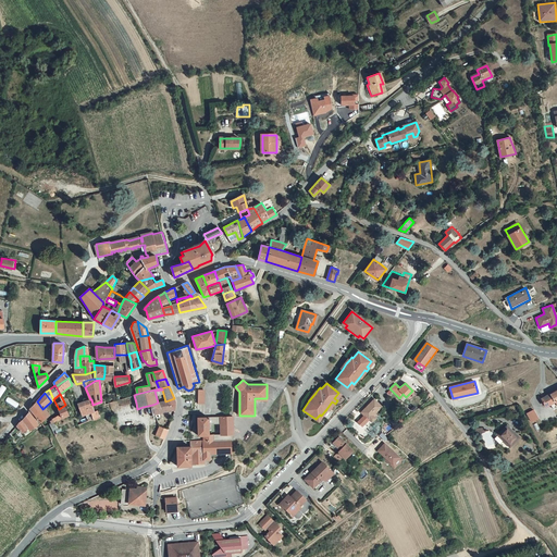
[(551,394),(544,397),(549,407),(555,404),(555,403),(551,394)]
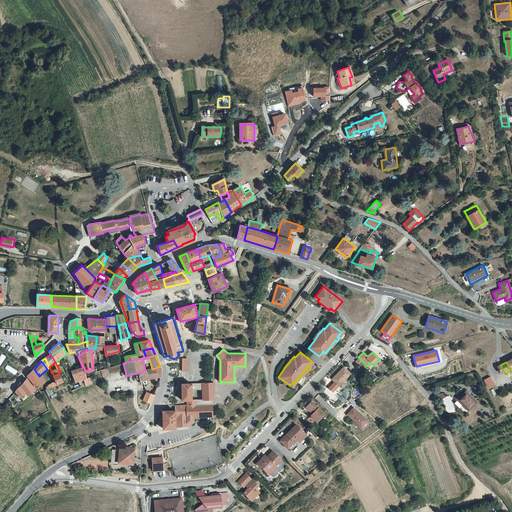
[(141,378),(142,380),(161,376),(161,369),(160,366),(152,369),(145,370),(140,372),(141,378)]
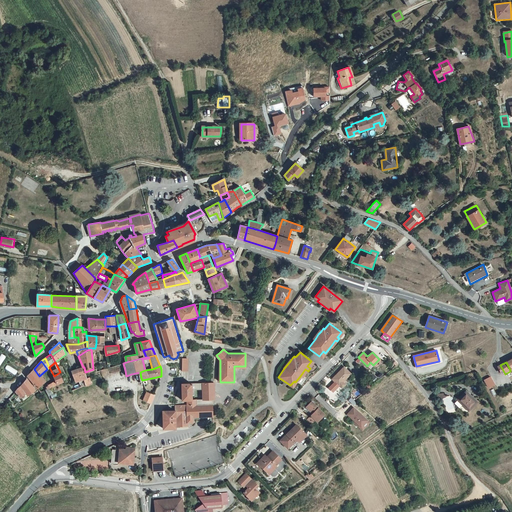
[(351,374),(344,366),(337,373),(339,375),(337,377),(335,375),(331,379),(339,387),(340,386),(344,382),(351,374)]
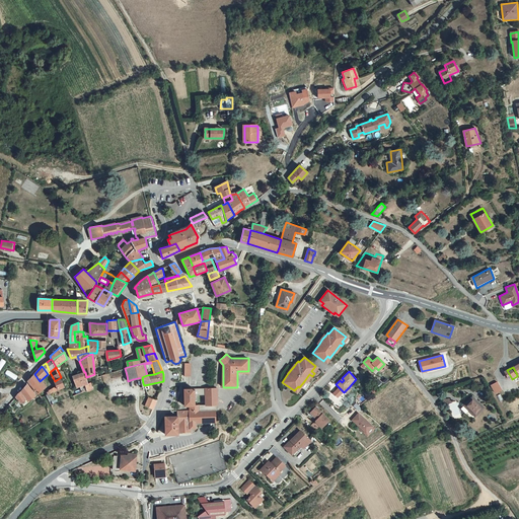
[(73,375),(77,386),(85,384),(88,382),(86,377),(85,372),(84,372),(73,375)]
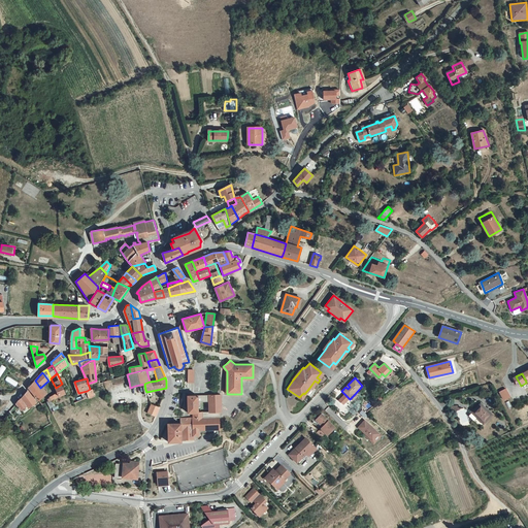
[(35,395),(38,400),(45,395),(40,388),(35,381),(29,387),(35,395)]
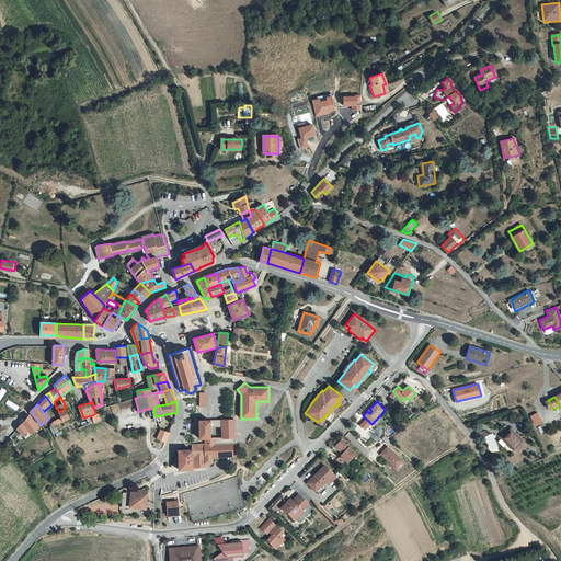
[(63,421),(70,418),(66,408),(59,412),(63,421)]
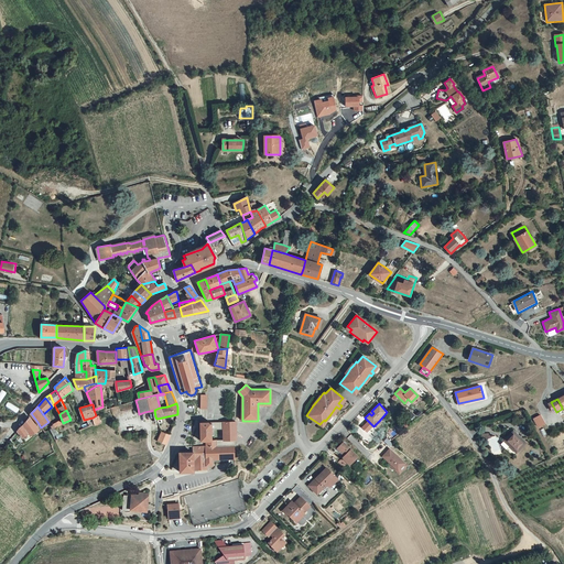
[(98,414),(96,415),(93,418),(94,423),(95,425),(101,423),(98,414)]
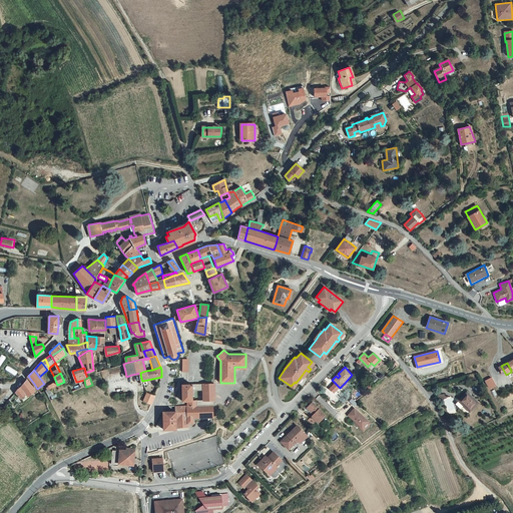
[(493,378),(485,381),(489,389),(497,385),(493,378)]
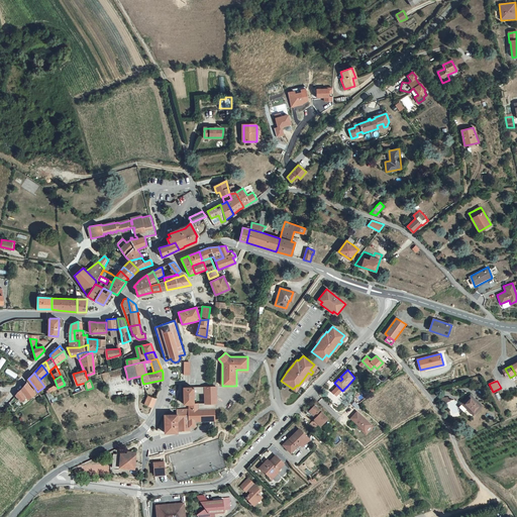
[(19,391),(15,395),(20,401),(25,396),(28,399),(35,393),(27,382),(19,391)]
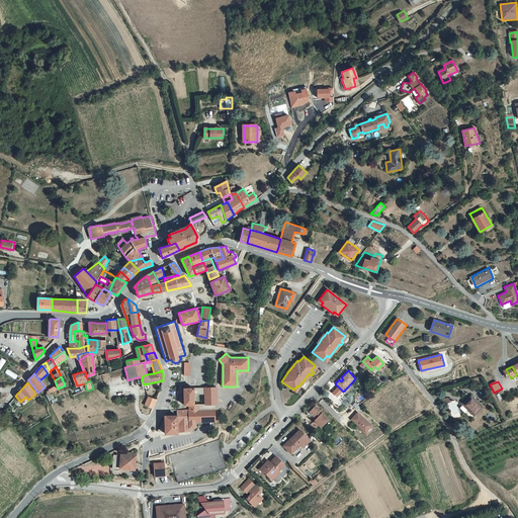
[(47,393),(55,390),(52,382),(45,387),(37,393),(40,397),(46,394),(47,393)]
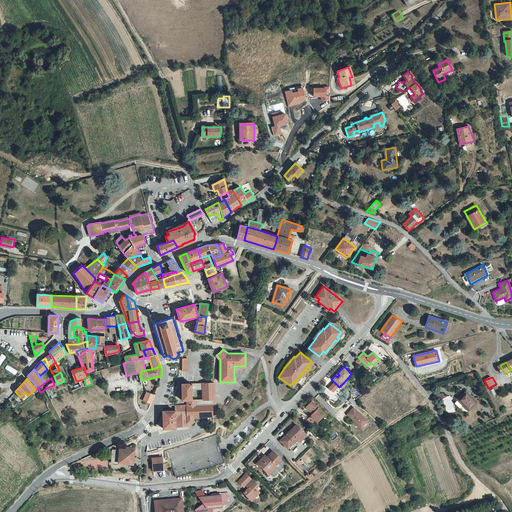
[(187,400),(192,400),(192,391),(203,391),(203,401),(195,401),(192,403),(188,403),(186,405),(213,404),(214,404),(214,383),(182,384),(181,400),(187,400)]
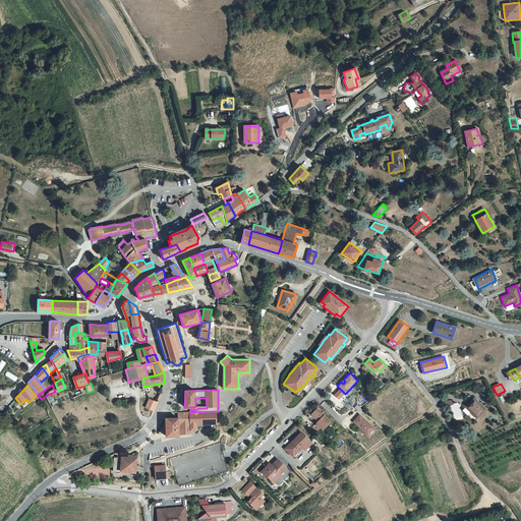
[(474,398),(465,407),(477,418),(485,409),(474,398)]
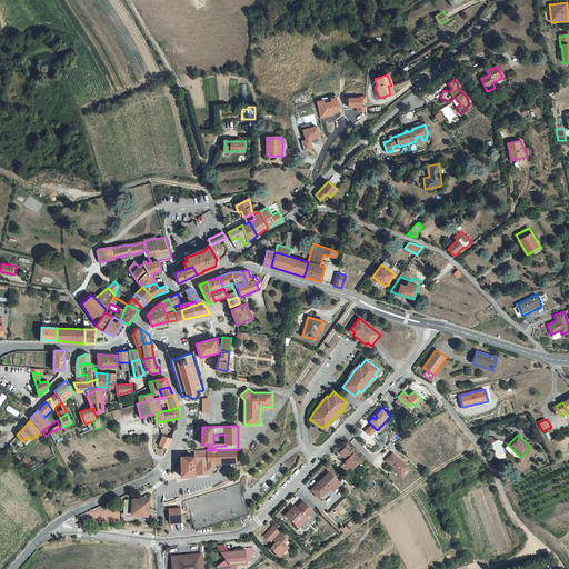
[(167,448),(171,439),(162,436),(159,445),(167,448)]
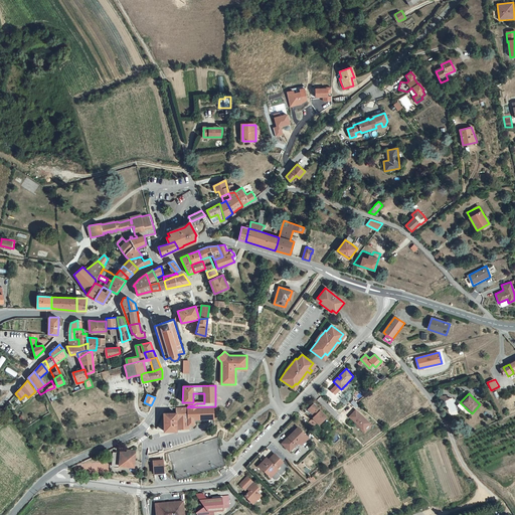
[(327,416),(314,403),(307,409),(314,415),(315,415),(316,416),(314,419),(317,422),(319,423),(327,416)]
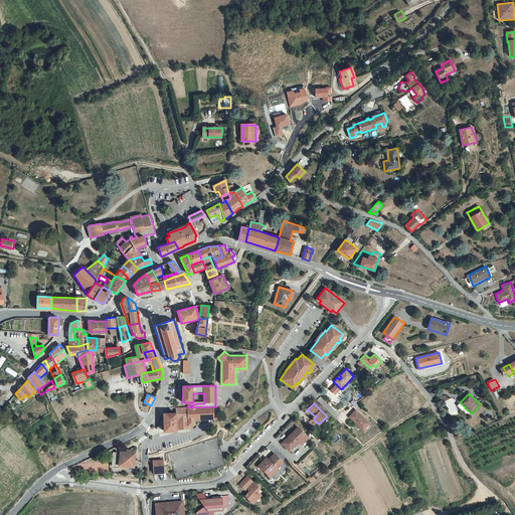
[(214,418),(214,406),(187,407),(188,424),(192,424),(194,422),(194,419),(214,418)]
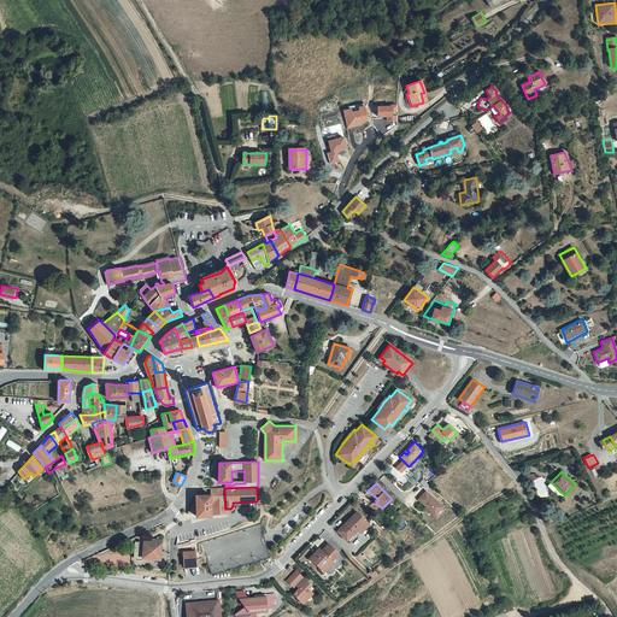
[(210,489),(210,495),(211,503),(213,503),(213,507),(211,507),(211,513),(225,513),(225,509),(224,488),(210,489)]
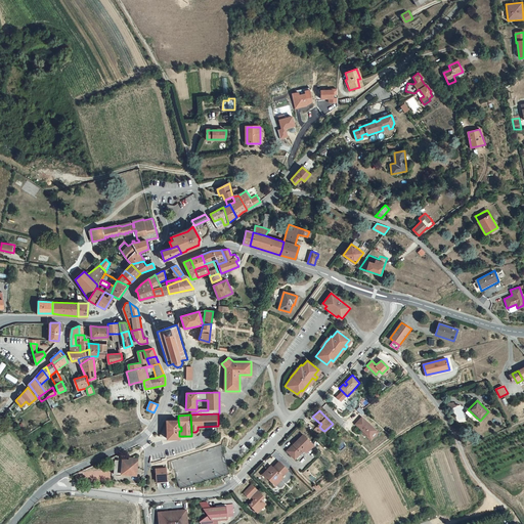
[(376,430),(361,417),(355,424),(362,430),(369,437),(376,430)]
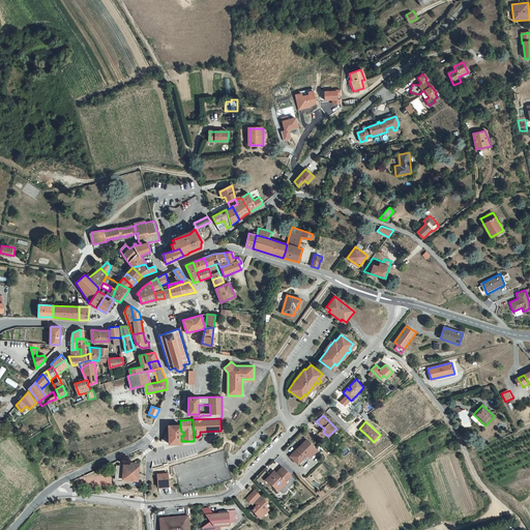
[(181,443),(181,441),(181,436),(183,436),(183,432),(181,432),(180,425),(168,425),(168,444),(181,443)]
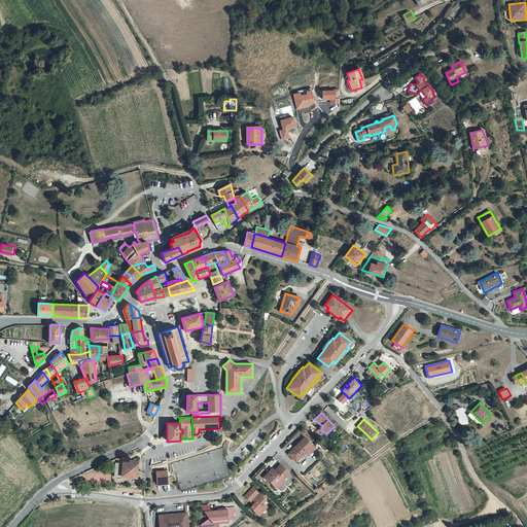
[(372,440),(364,432),(363,433),(373,443),(381,434),(378,432),(372,440)]
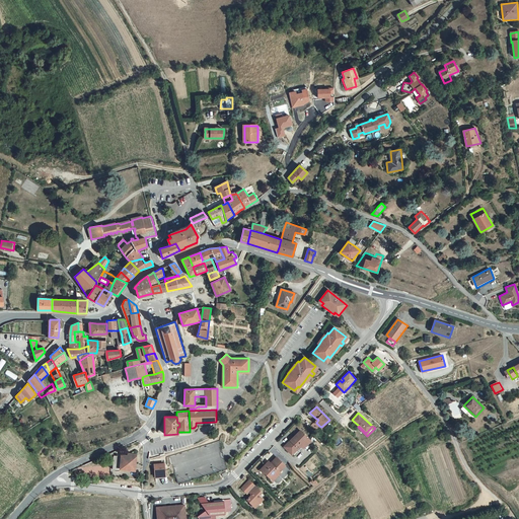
[(300,428),(284,444),(294,455),(310,439),(300,428)]
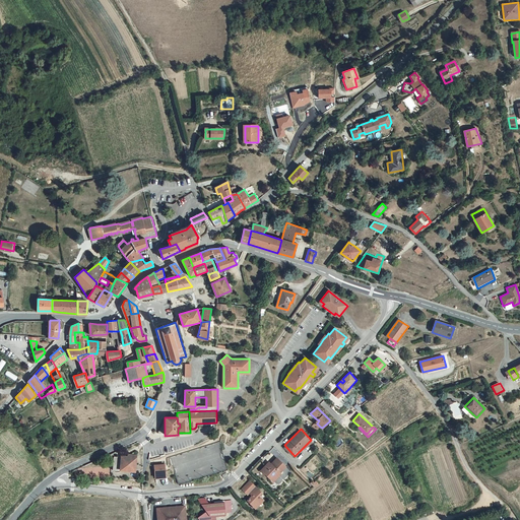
[(135,455),(127,454),(127,456),(121,456),(121,457),(114,457),(112,471),(112,472),(113,472),(114,473),(116,472),(117,472),(118,471),(119,471),(120,470),(134,471),(135,455)]
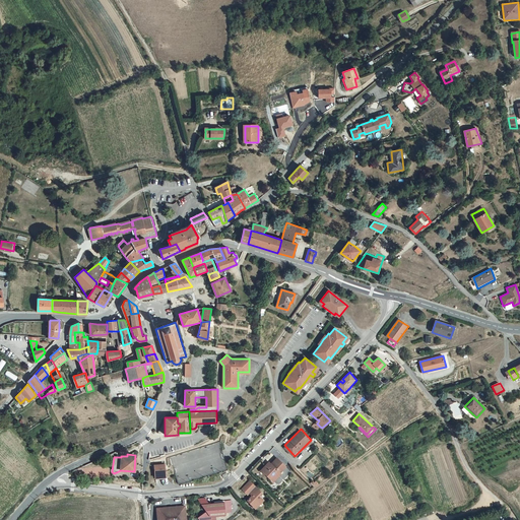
[(272,478),(274,475),(276,477),(281,473),(279,471),(285,465),(277,457),(268,466),(265,464),(260,470),(272,481),(273,480),(272,478)]
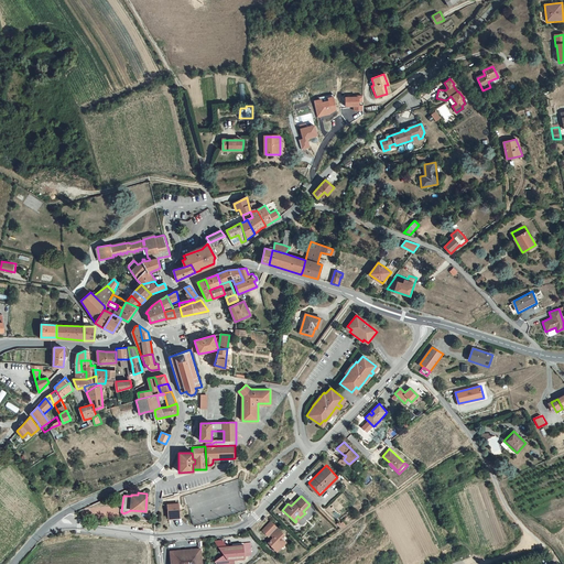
[(179,502),(167,503),(169,518),(180,517),(179,502)]
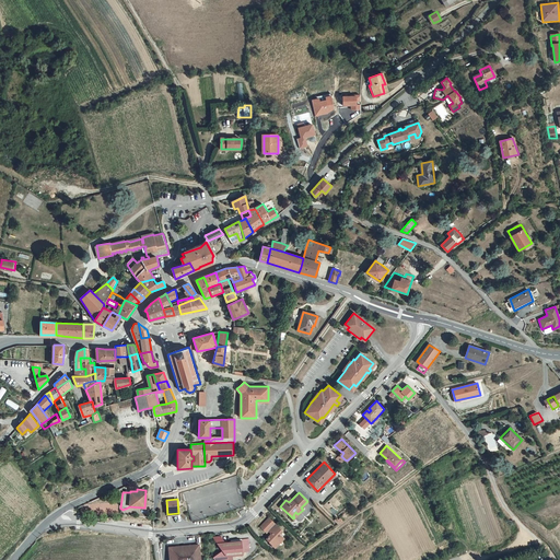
[(279,527),(268,517),(260,525),(267,532),(269,529),(272,533),(268,537),(277,547),(286,538),(277,529),(279,527)]
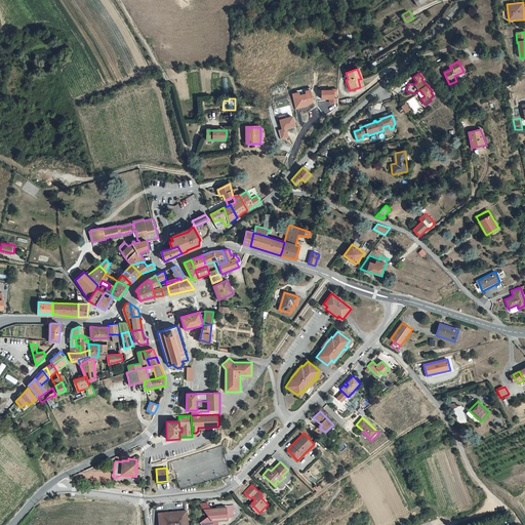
[(208,508),(202,508),(207,515),(211,520),(216,520),(227,519),(227,516),(226,507),(214,508),(211,511),(208,508)]
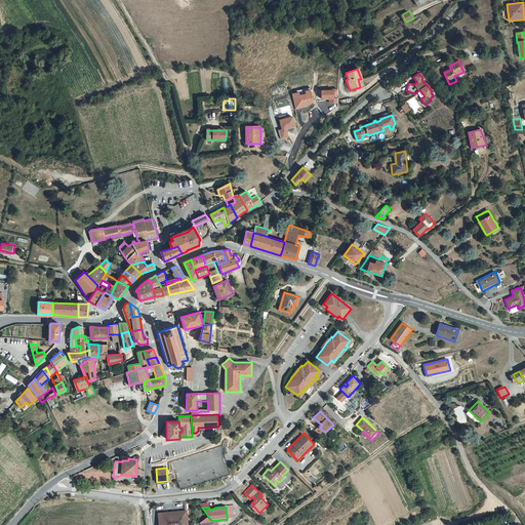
[(159,524),(183,524),(187,524),(186,512),(158,514),(159,524)]
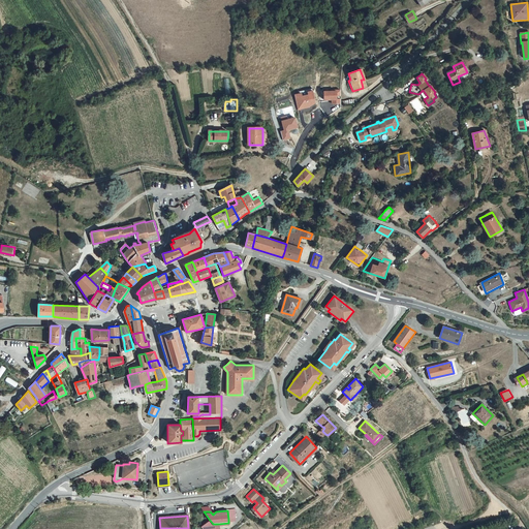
[(208,520),(200,525),(203,528),(214,528),(212,525),(208,520)]
